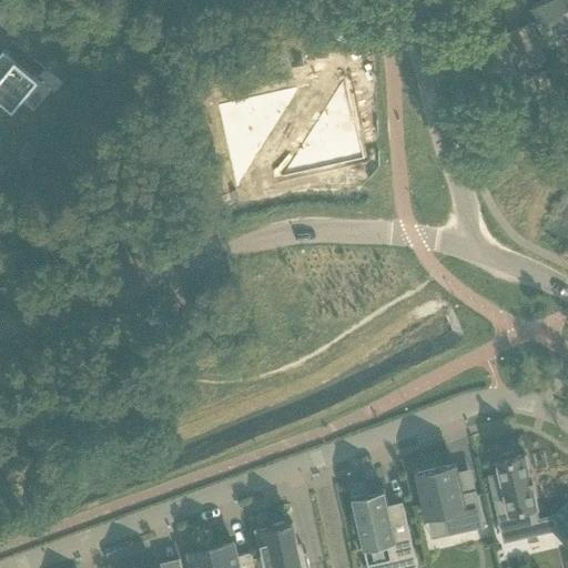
[(567,0),(545,0),(531,7),(537,20),(545,36),(546,36),(567,26),(567,0)]
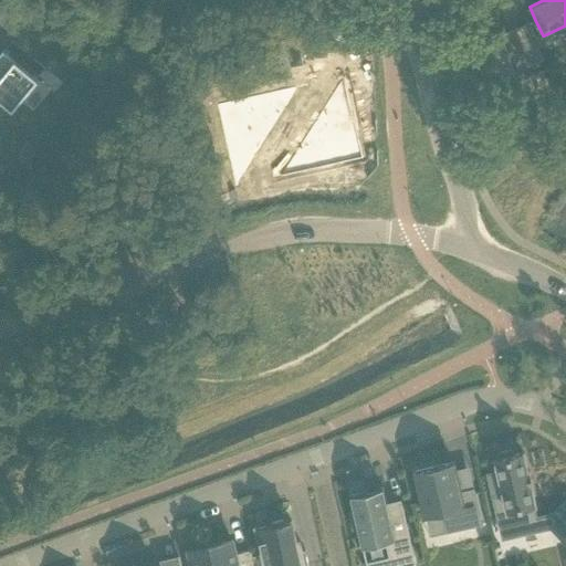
[(0,100),(12,111),(39,80),(38,79),(37,77),(6,52),(4,51),(3,50),(0,54),(0,100)]
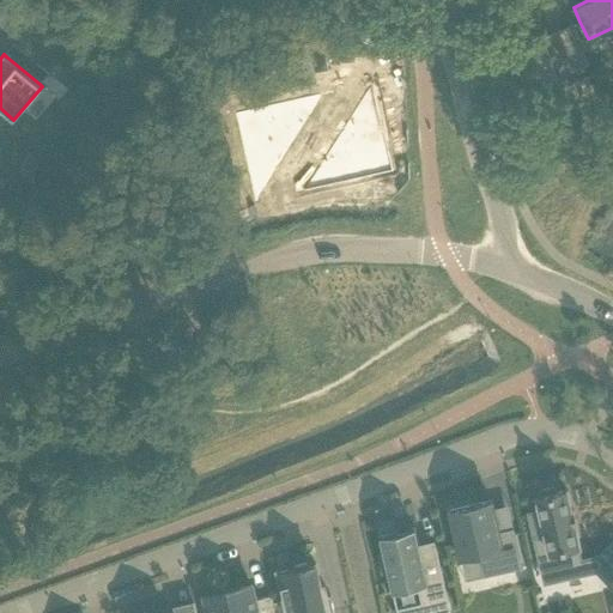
[(255,202),(304,190),(393,171),(372,83),(323,93),(235,114),(255,202)]
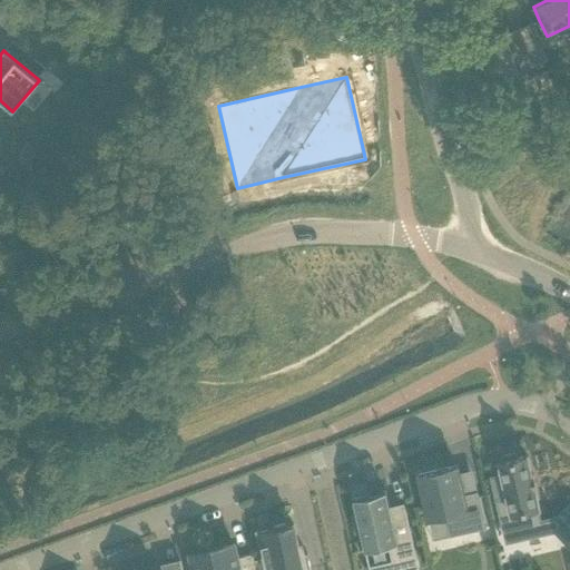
[(569,547),(569,504),(556,518),(540,521),(537,509),(539,508),(534,489),(536,488),(533,475),(531,475),(527,457),(514,459),(513,454),(502,457),(503,461),(499,462),(502,475),(491,478),(502,523),(518,520),(523,539),(554,532),(569,548),(569,547)]
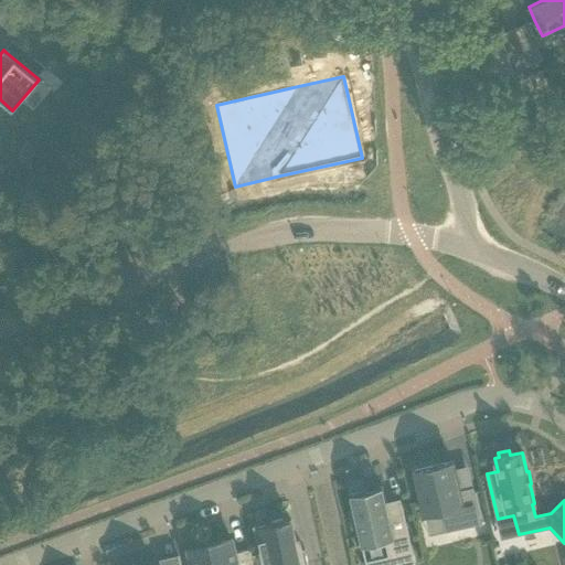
[(415,471),(423,504),(425,514),(440,511),(446,532),(482,524),(473,488),(459,490),(454,462),(452,462),(415,471)]
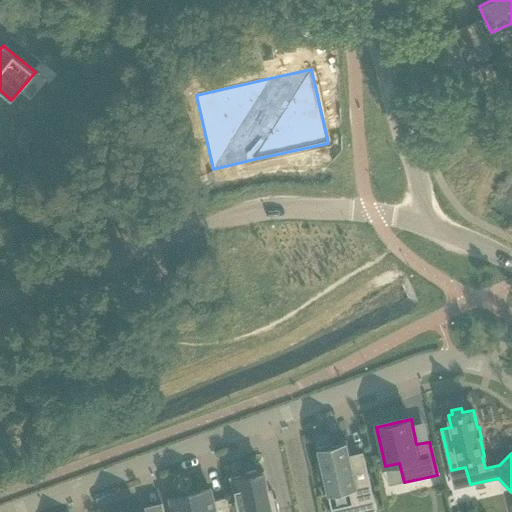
[(331,511),(376,511),(364,456),(362,456),(363,460),(353,462),(352,455),(350,455),(346,441),(317,448),(327,495),(348,490),(351,504),(331,509),(331,511)]
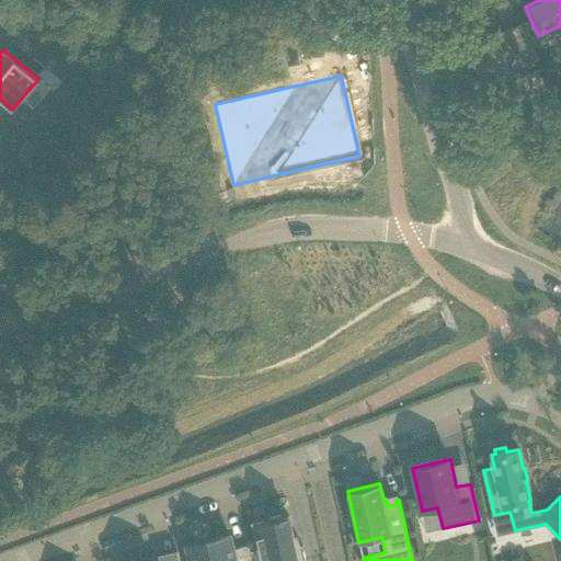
[(305,560),(302,546),(299,546),(297,537),(294,537),(288,516),(282,518),(281,515),(270,518),(270,521),(254,524),(262,560),(305,560)]
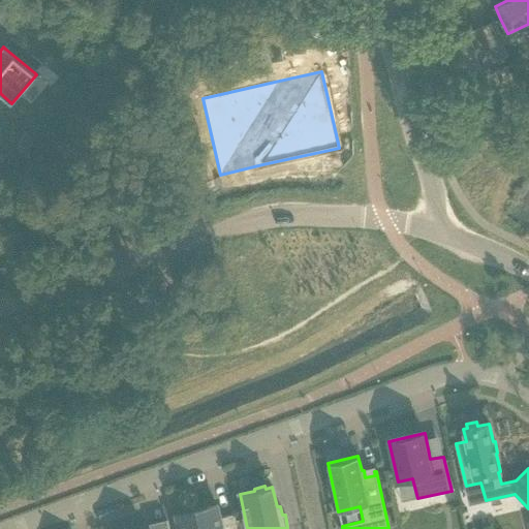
[(201,511),(192,514),(177,517),(180,528),(237,528),(234,515),(220,518),(217,505),(200,509),(201,511)]
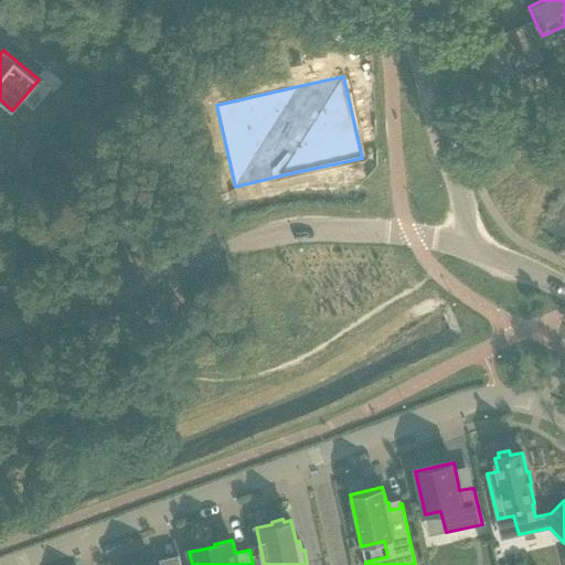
[(155,564),(180,564),(179,555),(159,560),(160,564),(155,564)]
